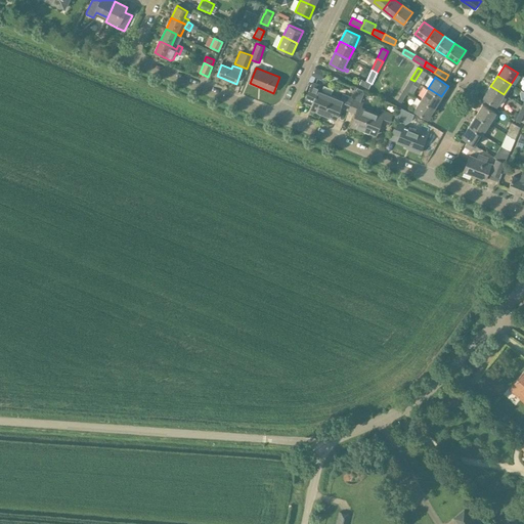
[(368,89),(372,84),(366,81),(362,79),(359,84),(368,89)]
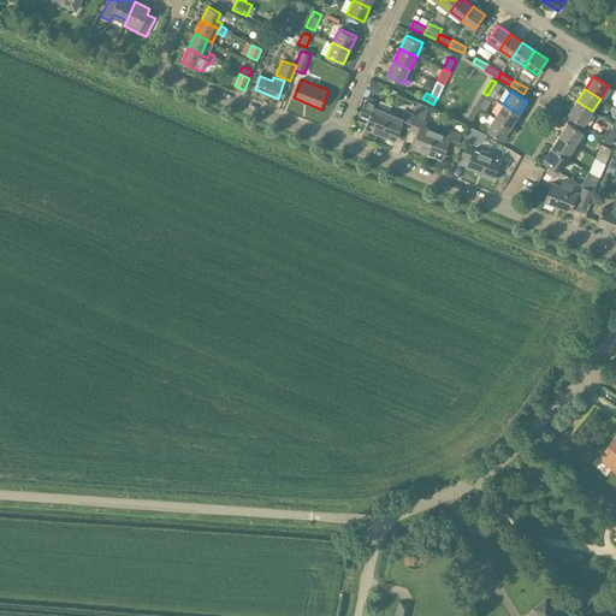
[(483,93),(475,105),(480,108),(487,95),(483,93)]
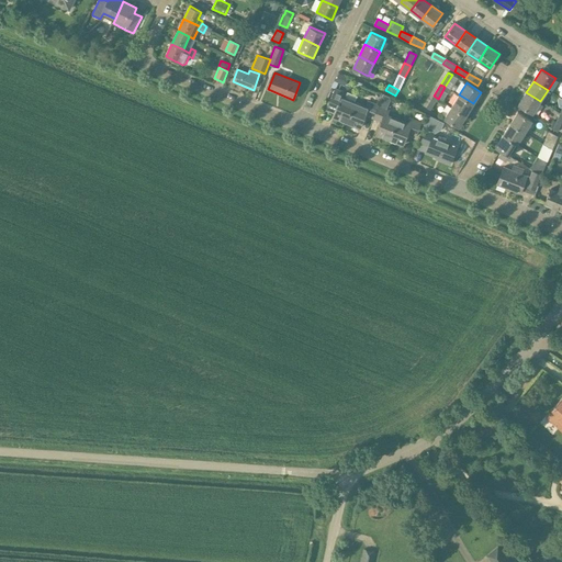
[(328,108),(336,111),(334,117),(347,123),(356,102),(345,98),(347,93),(336,89),(328,108)]
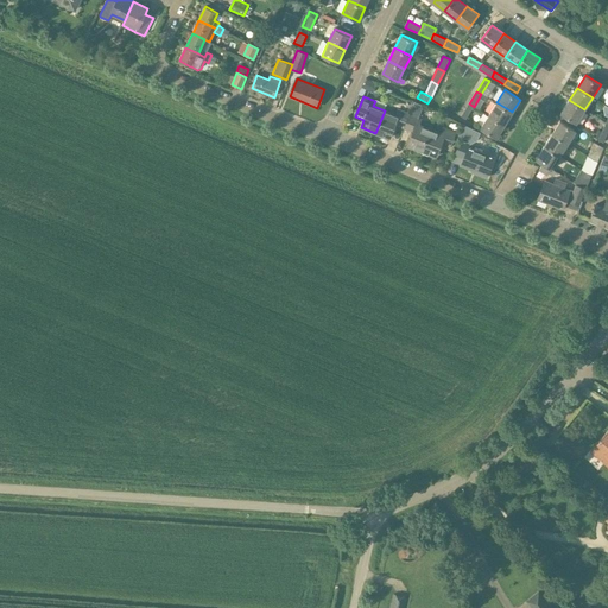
[(584,109),(569,100),(561,113),(577,122),(584,109)]
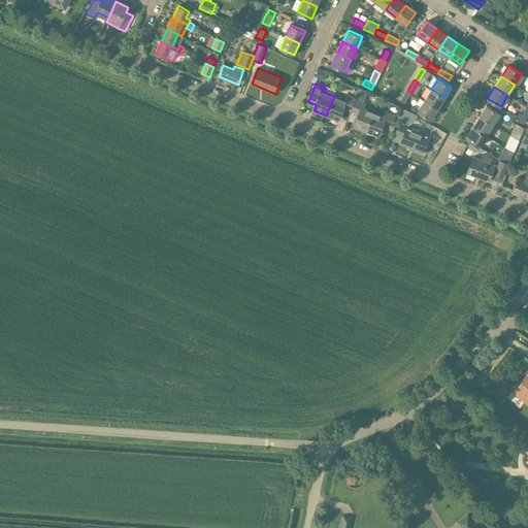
[(360,89),(356,99),(351,110),(359,113),(354,126),(366,131),(374,112),(364,108),(366,103),(363,102),(367,92),(360,89)]
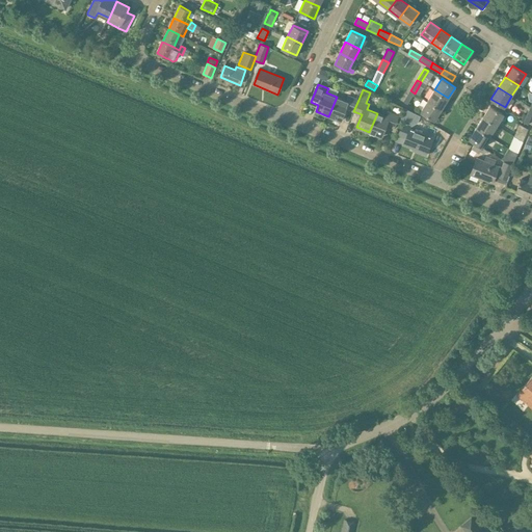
[(424,99),(428,101),(442,109),(448,98),(434,89),(429,99),(425,97),(424,99)]
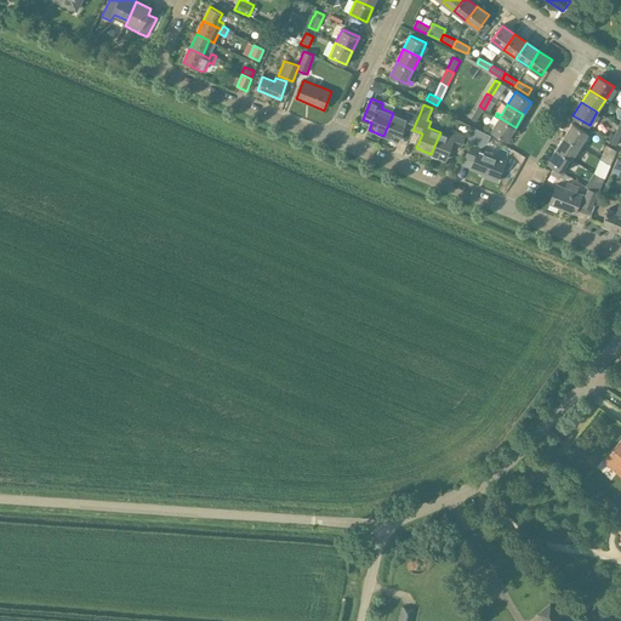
[(484,109),(479,106),(471,119),(476,121),(484,109)]
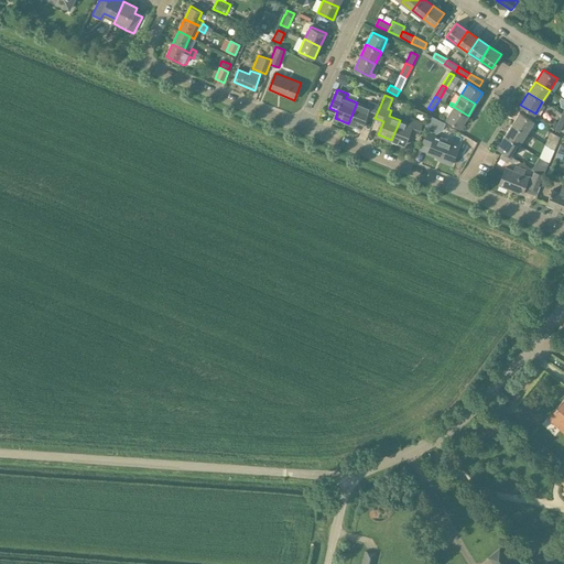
[(357,102),(348,123),(361,128),(367,115),(375,118),(380,106),(369,101),(367,107),(357,102)]
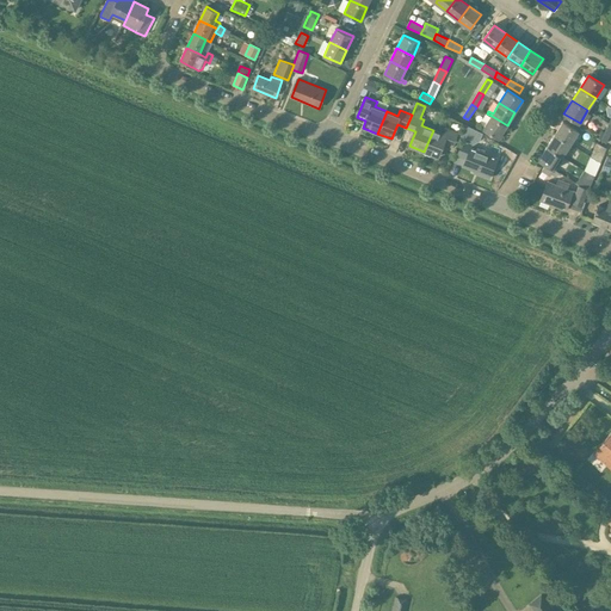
[(499,139),(507,125),(492,116),(483,129),(499,139)]
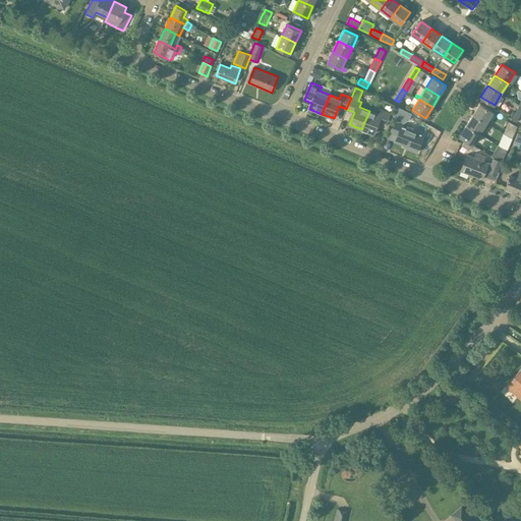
[(473,115),(486,123),(494,112),(480,104),(473,115)]
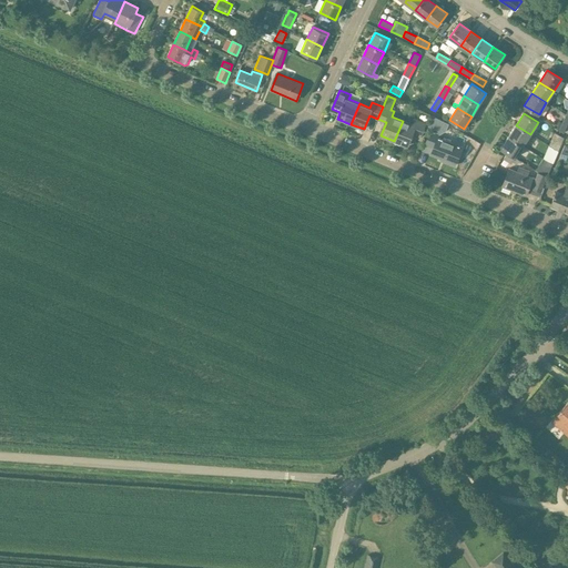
[(429,124),(446,131),(448,124),(433,117),(429,124)]
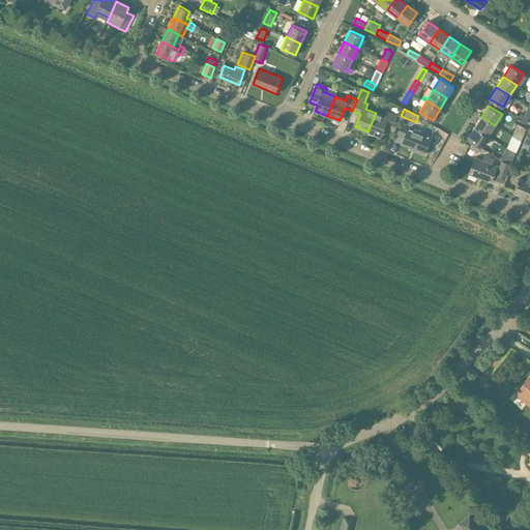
[(376,113),(367,131),(380,137),(385,124),(392,127),(398,116),(387,112),(385,116),(376,113)]
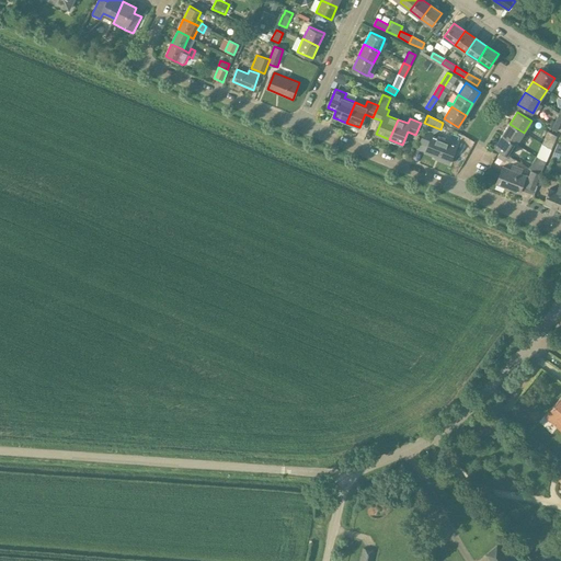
[(516,144),(517,144),(524,133),(510,124),(502,135),(516,144)]
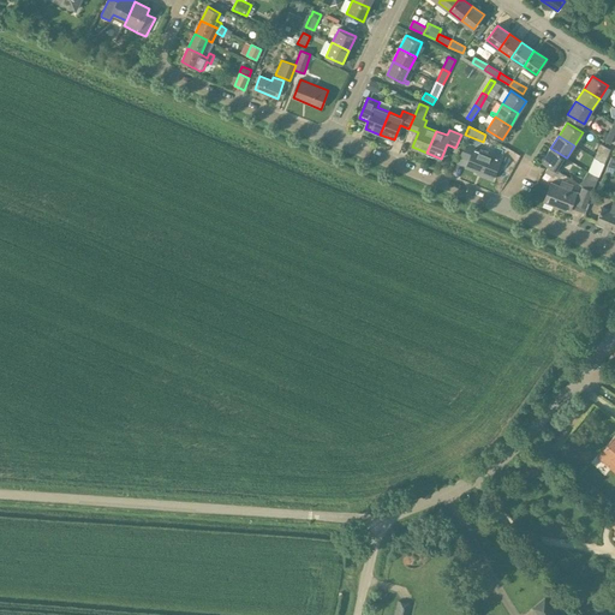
[(493,179),(501,159),(475,149),(475,147),(466,143),(460,156),(470,160),(466,167),(483,173),(483,175),(493,179)]
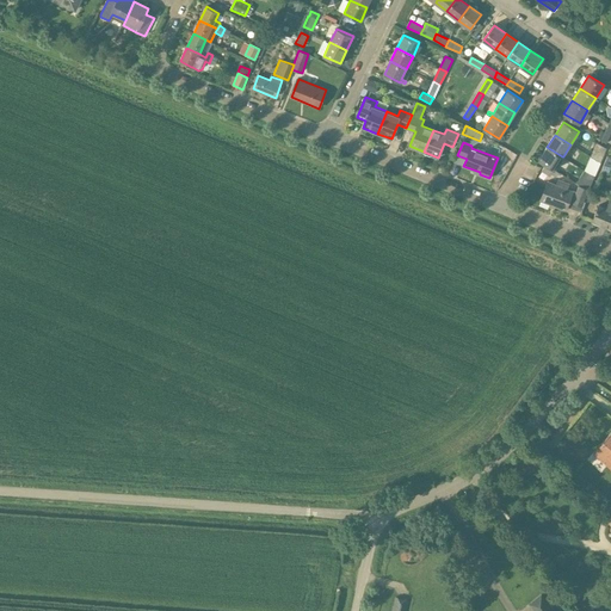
[(591,156),(596,159),(600,161),(606,148),(597,143),(591,156)]
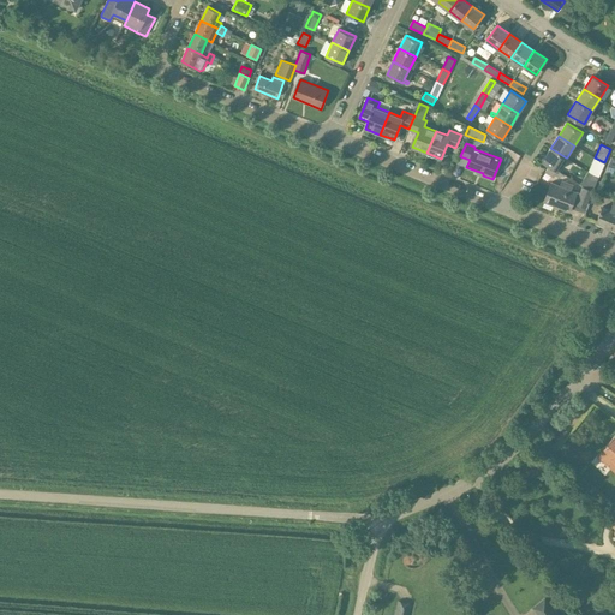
[(566,157),(550,148),(543,161),(559,171),(567,157),(566,157)]
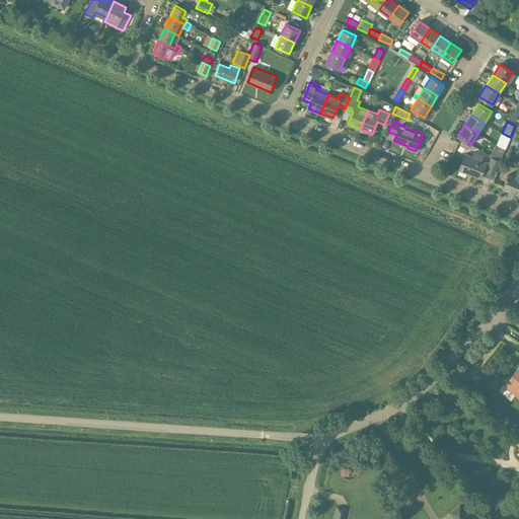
[(510,137),(506,135),(501,147),(505,149),(510,137)]
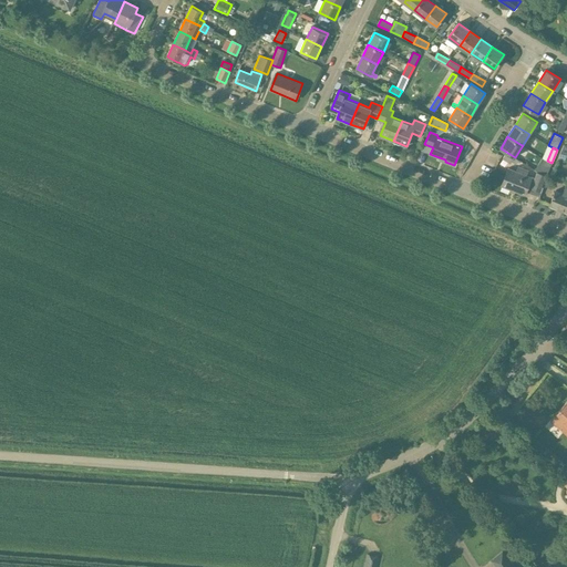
[(542,174),(546,176),(552,163),(547,161),(542,174)]
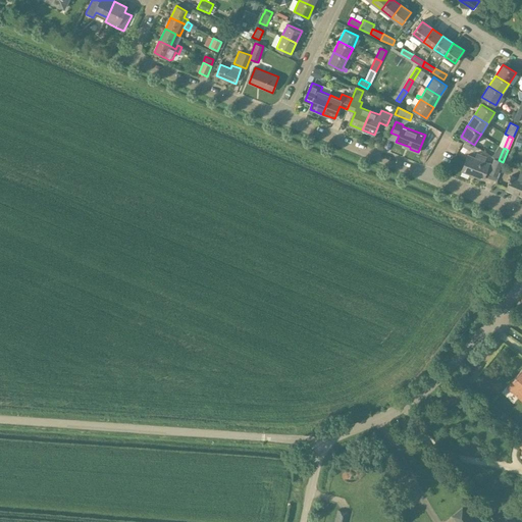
[(490,163),(485,161),(486,157),(477,153),(475,157),(468,154),(462,171),(483,180),(486,172),(498,176),(503,162),(494,159),(491,164),(490,163)]
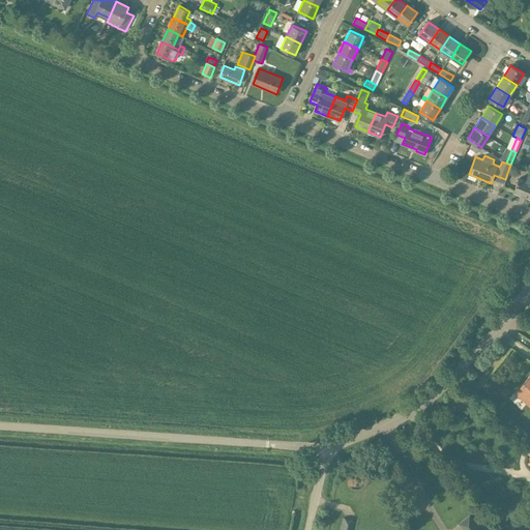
[(529,175),(527,181),(520,178),(514,192),(529,198),(529,175)]
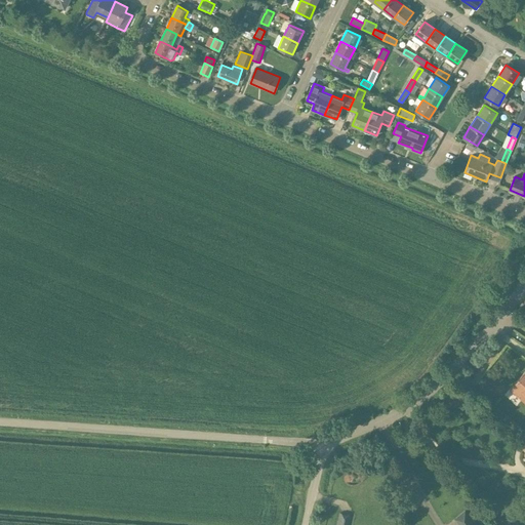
[(511,389),(524,401),(524,371),(511,388),(511,389)]
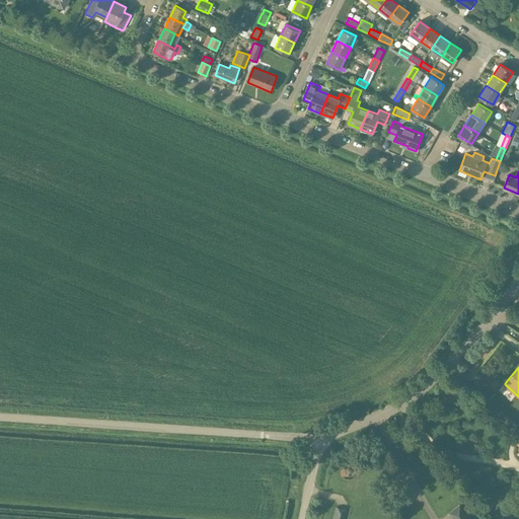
[(470,518),(460,505),(449,513),(454,518),(470,518)]
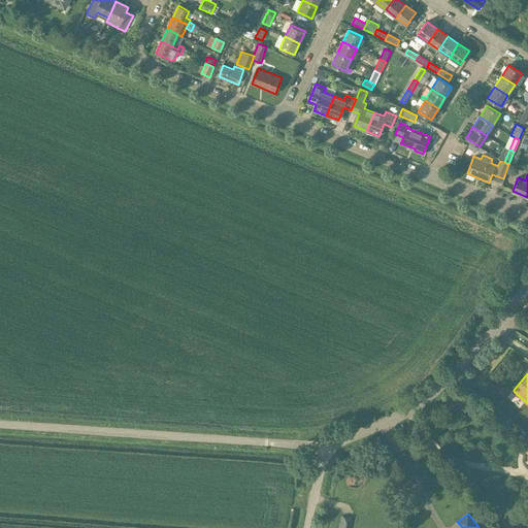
[(350,527),(353,519),(342,516),(338,527),(350,527)]
